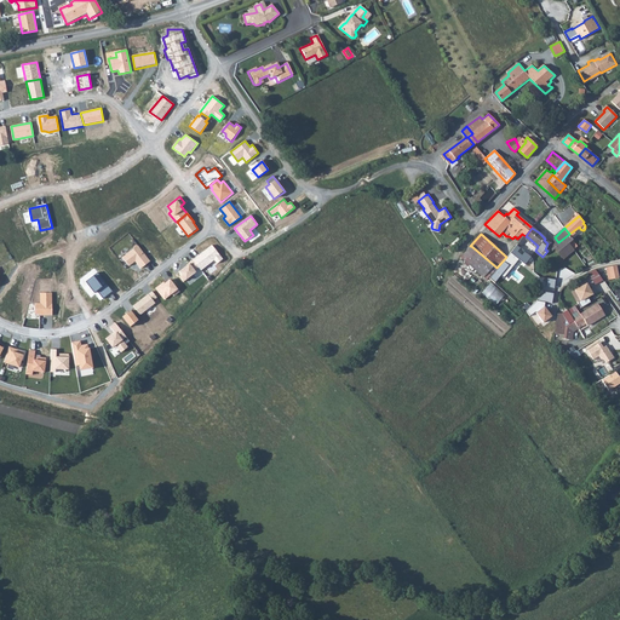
[(564,259),(574,250),(569,244),(573,240),(569,234),(558,242),(555,237),(551,242),(551,244),(550,246),(554,250),(555,248),(564,259)]
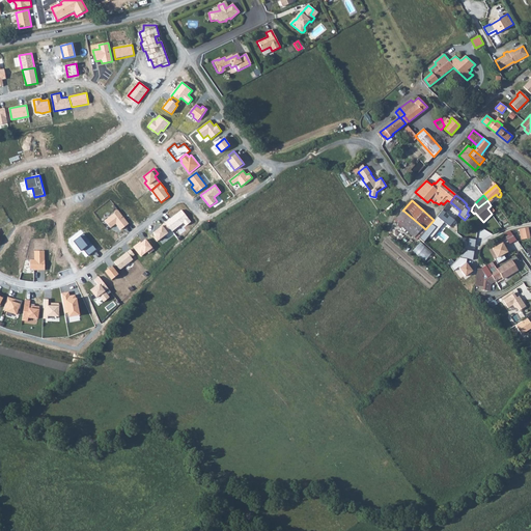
[(450,202),(443,210),(445,212),(450,205),(452,203),(450,202)]
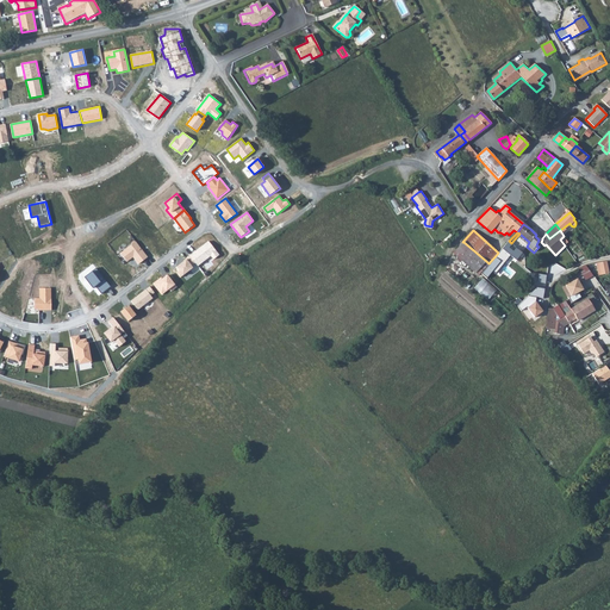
[(520,234),(517,236),(528,244),(529,242),(520,234)]
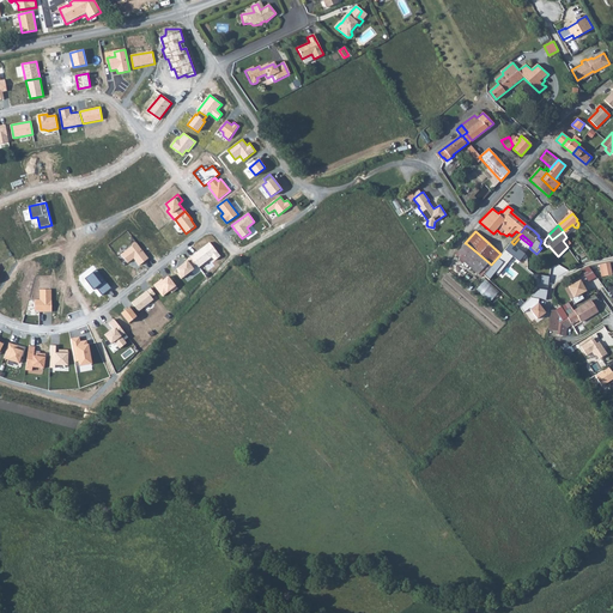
[(210,242),(190,256),(196,265),(199,267),(212,258),(214,261),(220,256),(210,242)]
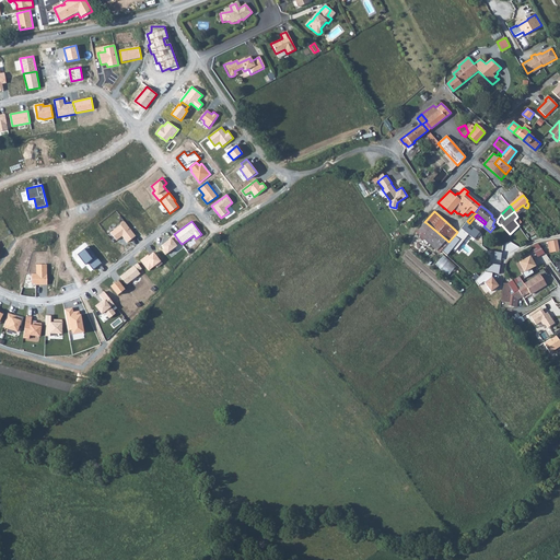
[(467,221),(442,252),(448,257),(468,234),(473,238),(479,232),(469,223),(467,221)]
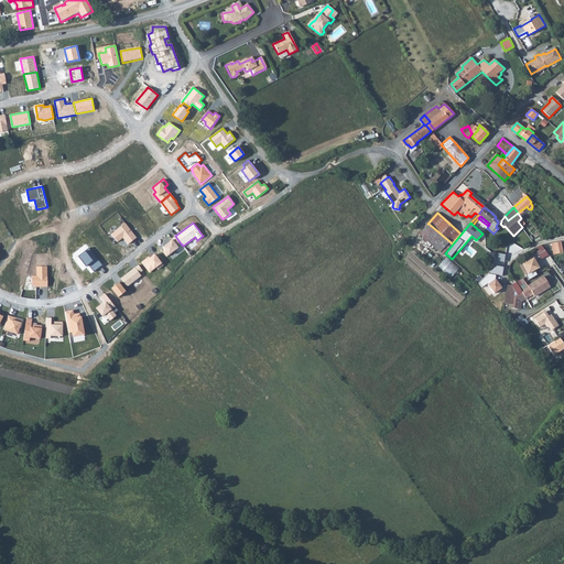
[(126,224),(111,234),(117,242),(123,238),(128,245),(137,238),(126,224)]
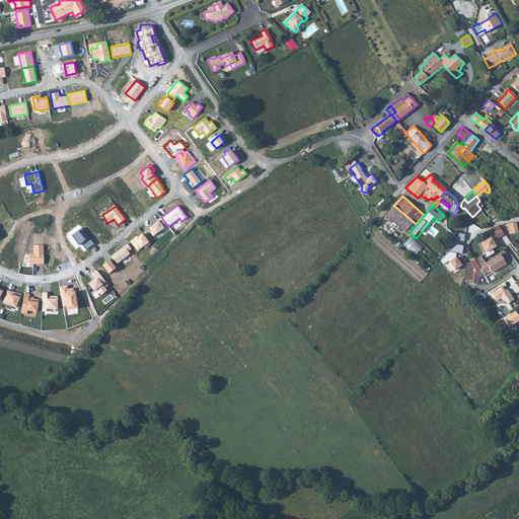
[(414,222),(394,206),(385,216),(404,232),(414,222)]
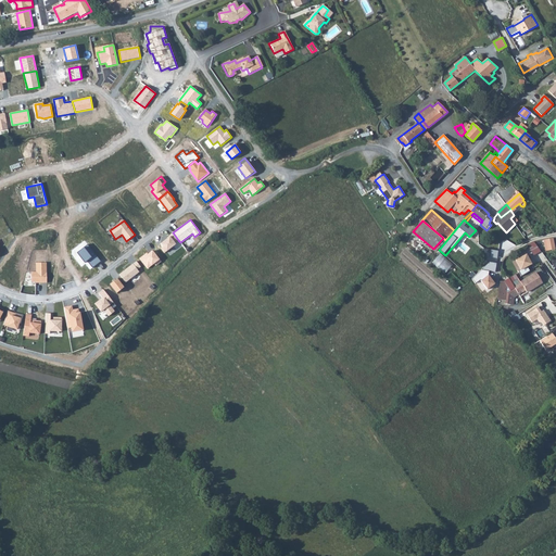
[(178,240),(173,232),(168,236),(169,237),(161,243),(163,247),(161,248),(165,253),(177,244),(175,242),(178,240)]
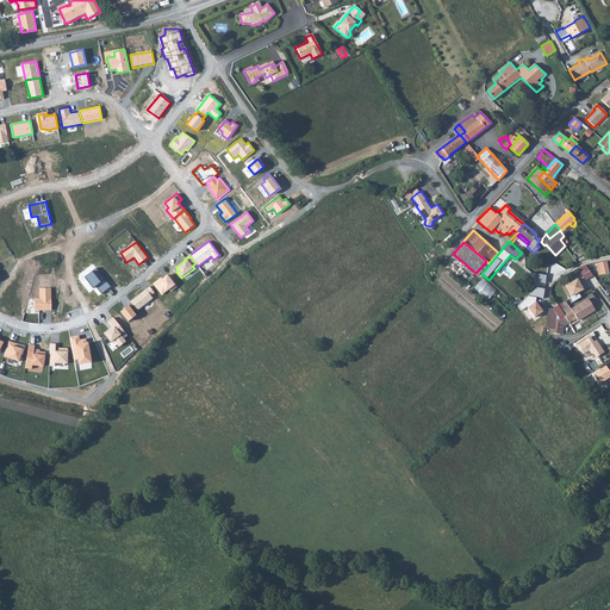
[(607,261),(599,263),(602,275),(609,274),(607,261)]
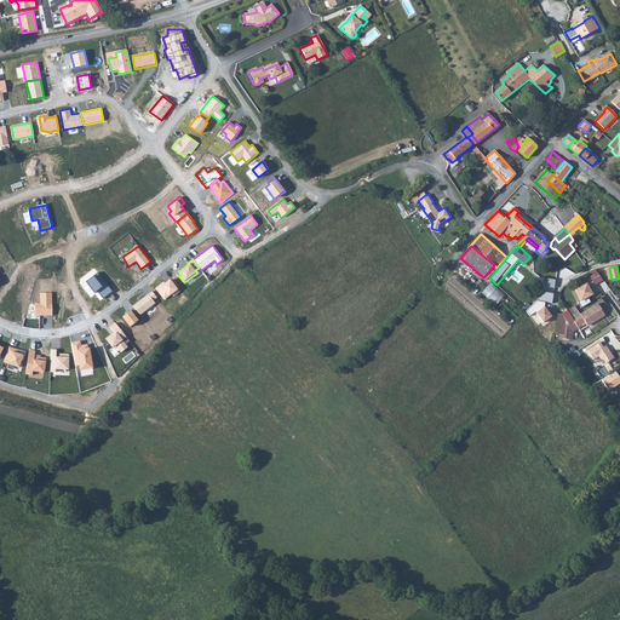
[(596,269),(589,273),(595,285),(603,280),(596,269)]
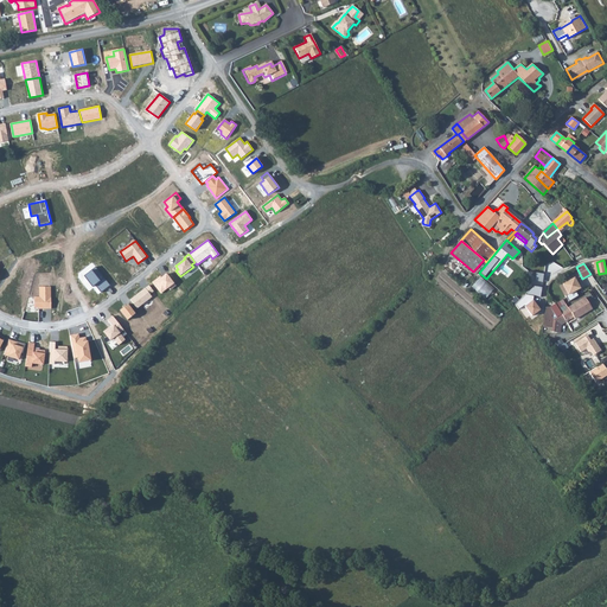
[(96,267),(84,276),(93,287),(95,285),(101,292),(110,286),(96,267)]
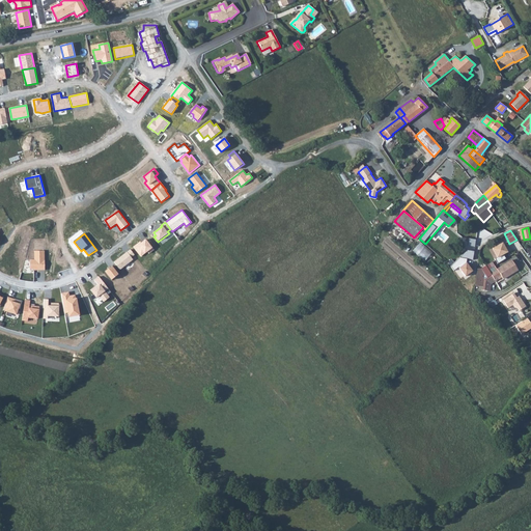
[(140,242),(133,247),(141,256),(147,251),(149,254),(155,250),(146,239),(141,243),(140,242)]
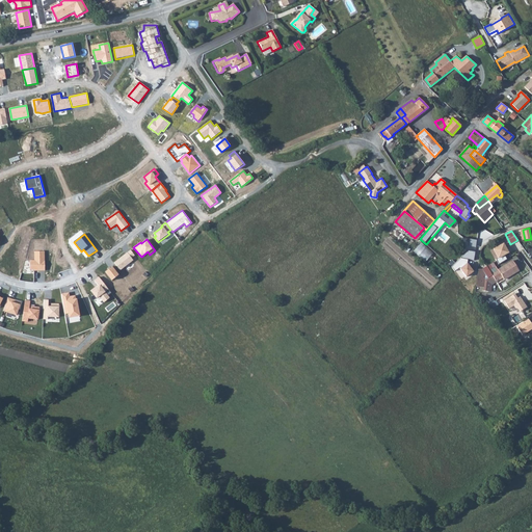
[(425,261),(433,254),(422,242),(415,249),(425,261)]
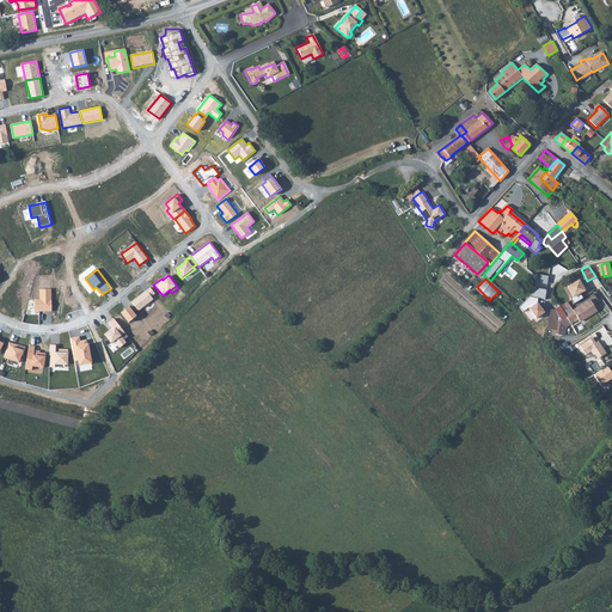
[(585,291),(579,280),(567,286),(573,297),(585,291)]
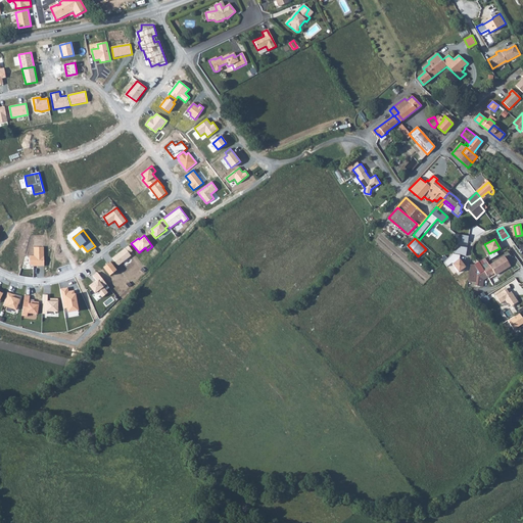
[(129,246),(112,258),(119,266),(132,256),(130,253),(133,251),(129,246)]
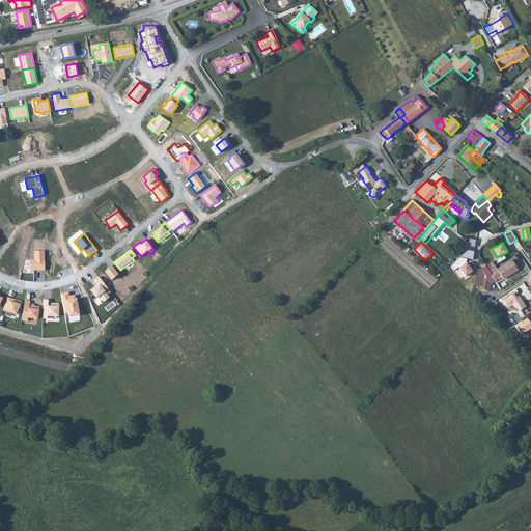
[(467,250),(450,267),(453,271),(457,268),(464,277),(472,271),(465,263),(466,259),(473,260),(474,251),(467,250)]
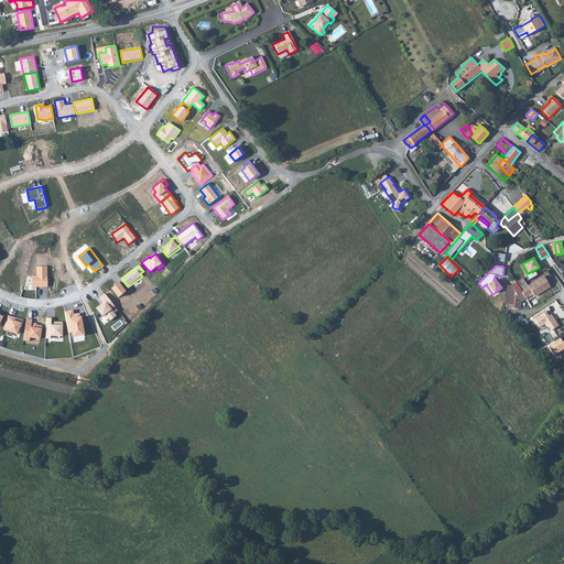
[(47,267),(36,267),(36,275),(32,275),(32,285),(35,285),(35,286),(47,286),(47,267)]
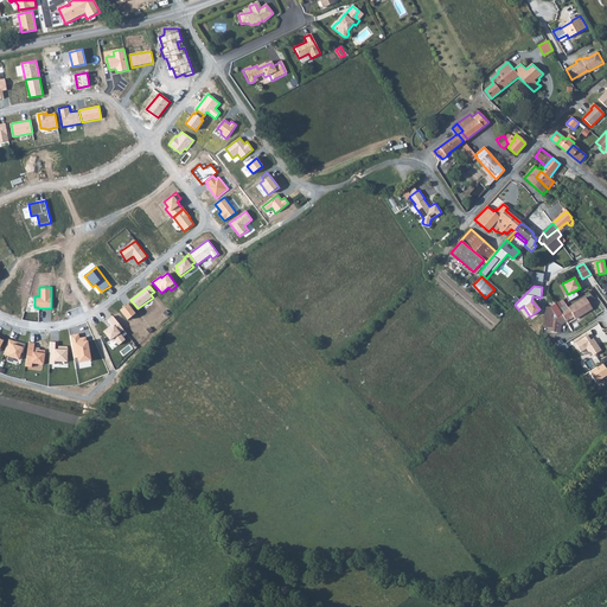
[(551,308),(547,308),(544,326),(551,327),(551,332),(558,333),(560,325),(573,317),(575,320),(592,308),(585,299),(568,310),(562,301),(551,308)]
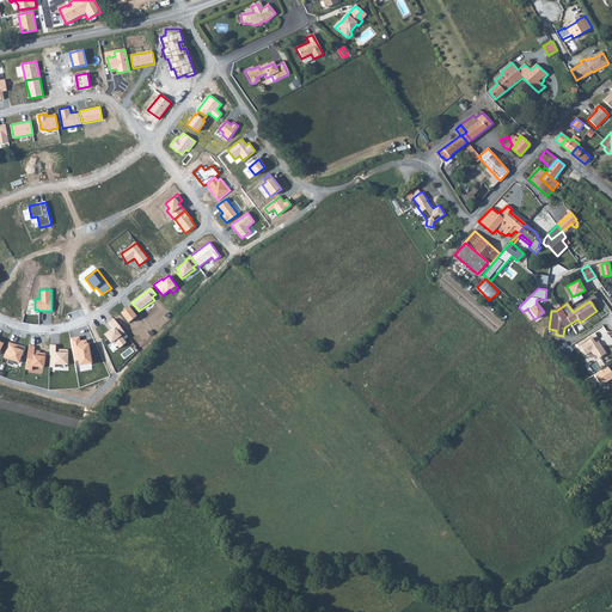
[(129,306),(121,312),(128,323),(136,317),(129,306)]
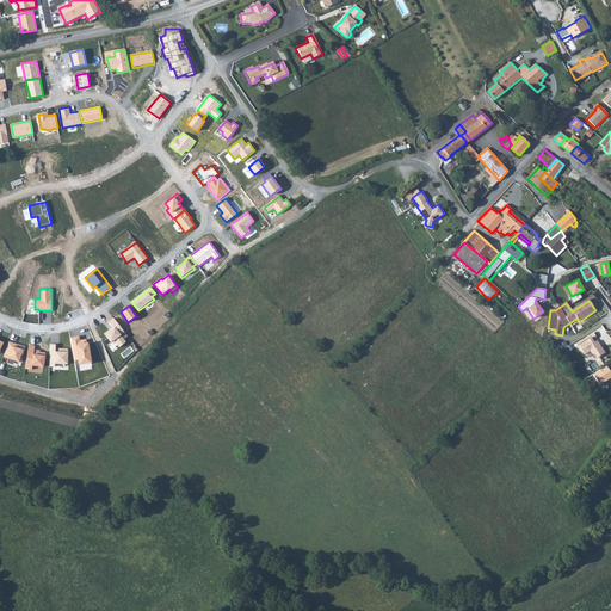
[(485,309),(477,316),(492,328),(498,320),(485,309)]
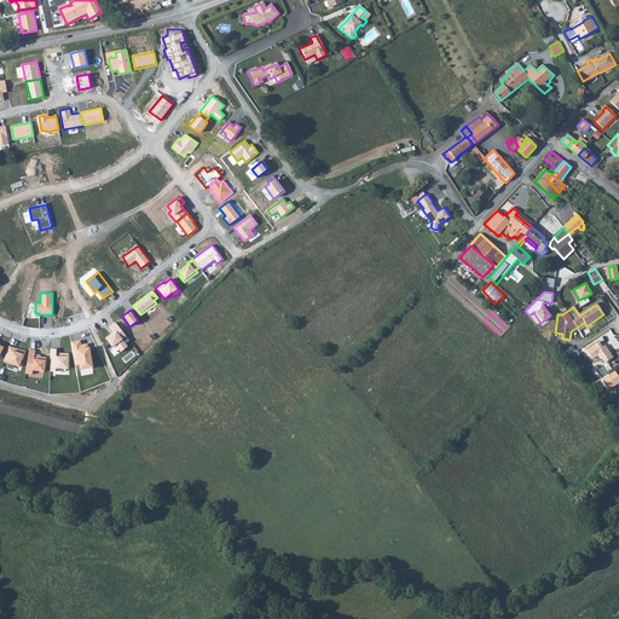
[(116,322),(110,327),(114,331),(106,337),(113,347),(116,345),(121,352),(128,347),(126,343),(129,341),(116,322)]
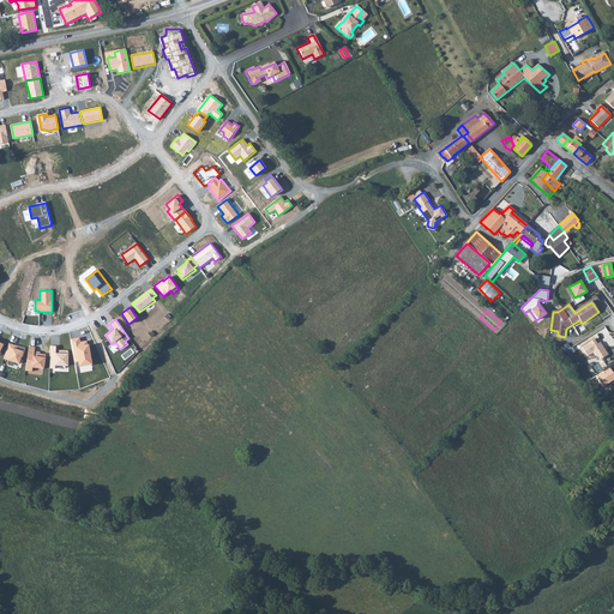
[(79,338),(72,339),(76,362),(79,362),(79,367),(92,365),(89,344),(88,344),(86,341),(79,342),(79,338)]
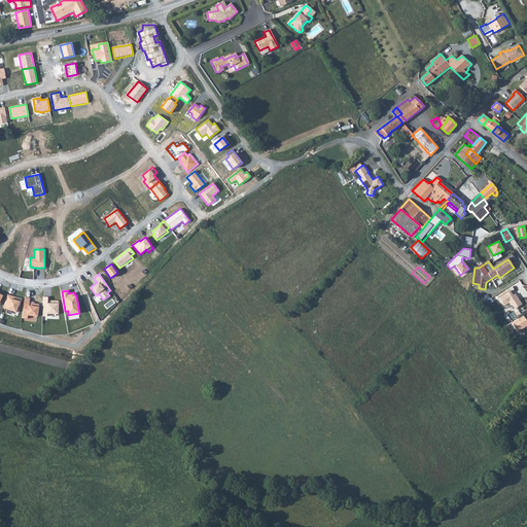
[(522,305),(516,294),(513,295),(511,291),(499,299),(504,306),(510,303),(511,306),(514,306),(515,309),(522,305)]
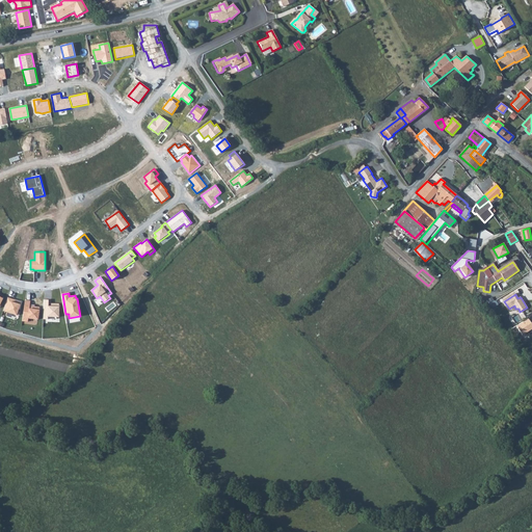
[(7,296),(2,311),(17,316),(21,301),(7,296)]
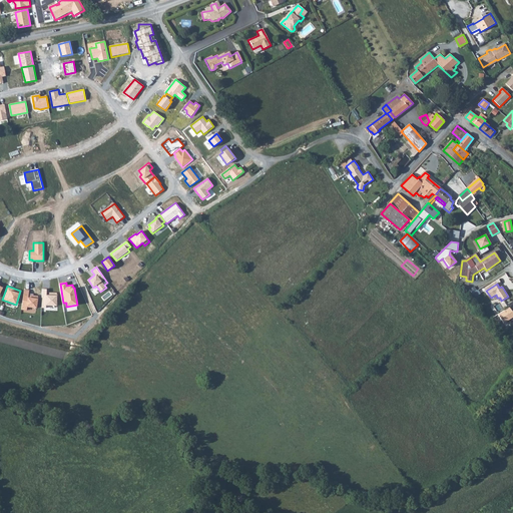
[(485,290),(483,287),(477,290),(475,286),(470,289),(475,297),(485,290)]
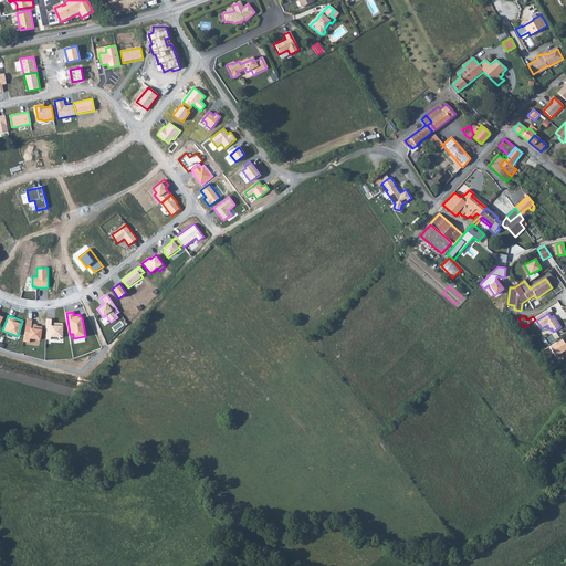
[(54,326),(51,326),(52,320),(46,318),(45,339),(51,339),(51,337),(62,337),(63,323),(54,323),(54,326)]
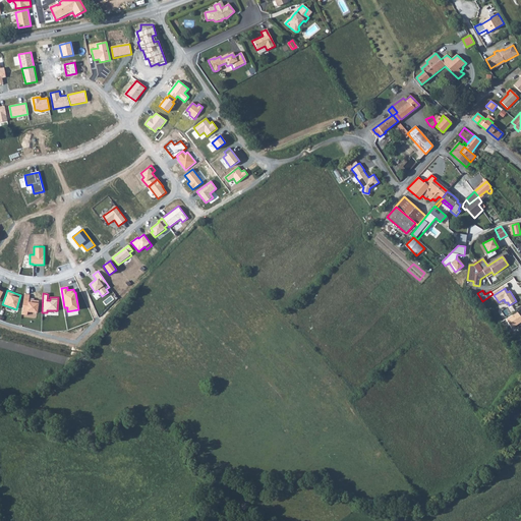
[(30,295),(24,294),(21,314),(27,315),(27,312),(37,313),(39,301),(29,299),(30,295)]
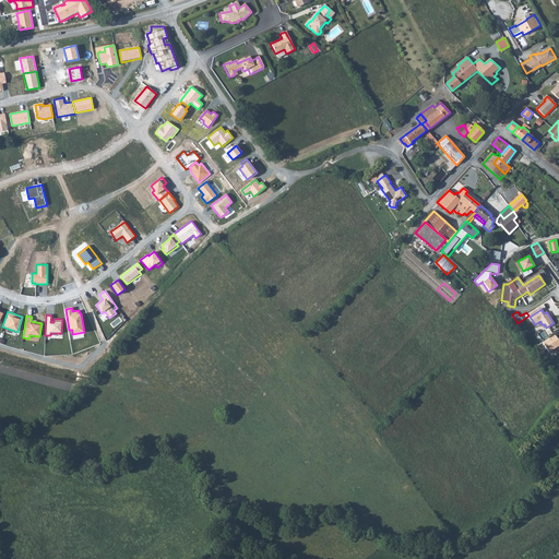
[(558,343),(555,335),(542,343),(547,353),(558,345),(558,343)]
